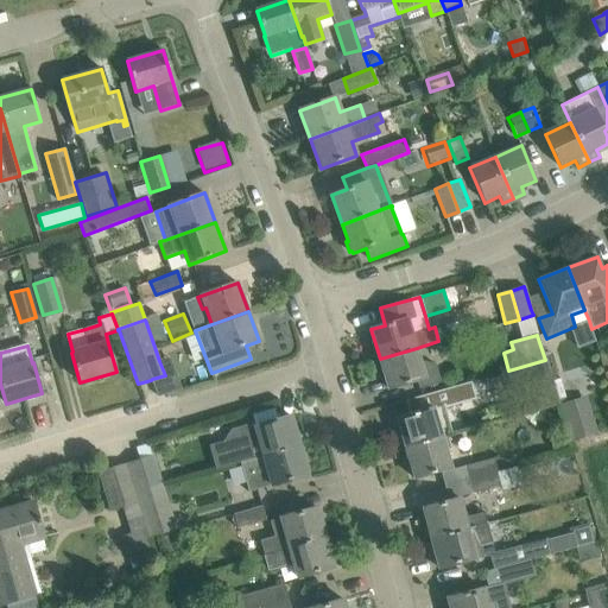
[(417,348),(380,359),(388,388),(417,380),(419,388),(439,382),(435,365),(424,361),(422,362),(417,348)]
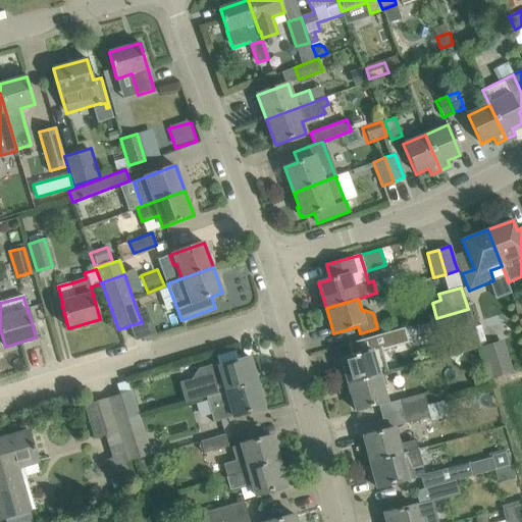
[(341,360),(349,385),(380,376),(380,375),(388,373),(381,351),(408,343),(404,327),(367,338),(371,351),(341,360)]
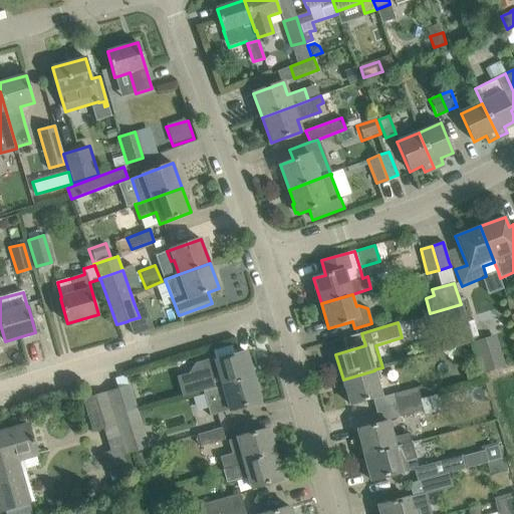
[(474,340),(483,372),(504,366),(495,334),(474,340)]
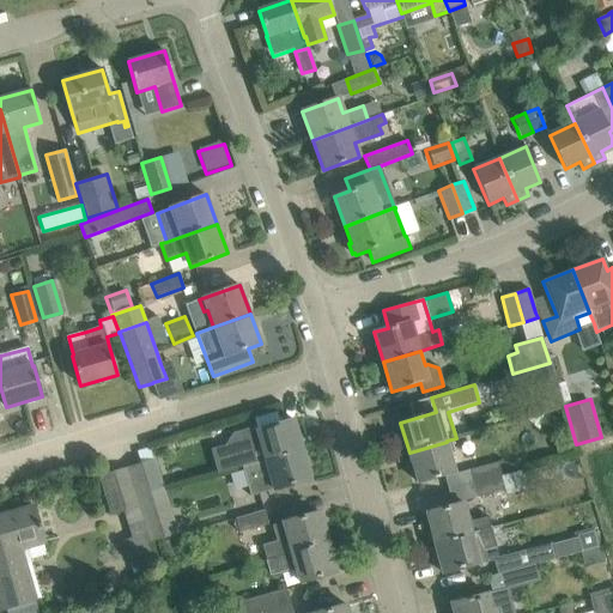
[(235,436),(229,445),(236,468),(242,466),(302,449),(293,419),(235,436)]
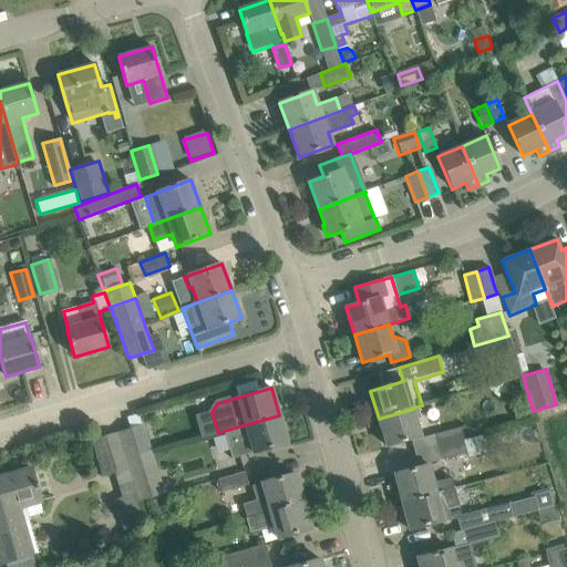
[(413,409),(379,419),(387,446),(421,436),(413,409)]
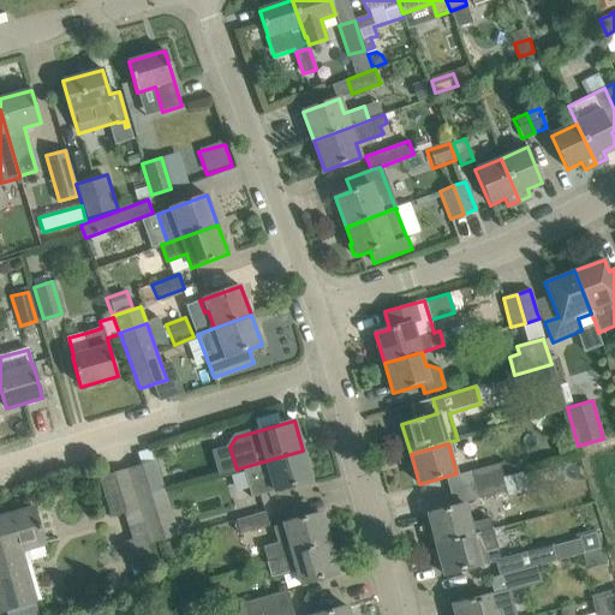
[(303,451),(243,467),(251,499),(311,481),(303,451)]
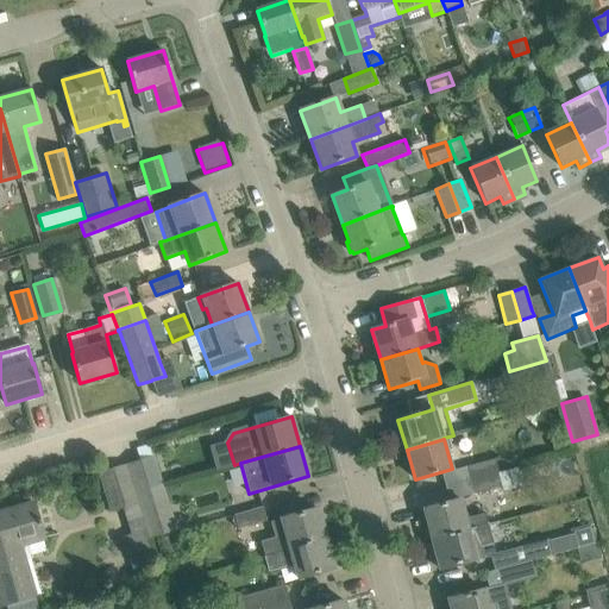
[(154,457),(139,460),(148,489),(162,483),(154,457)]
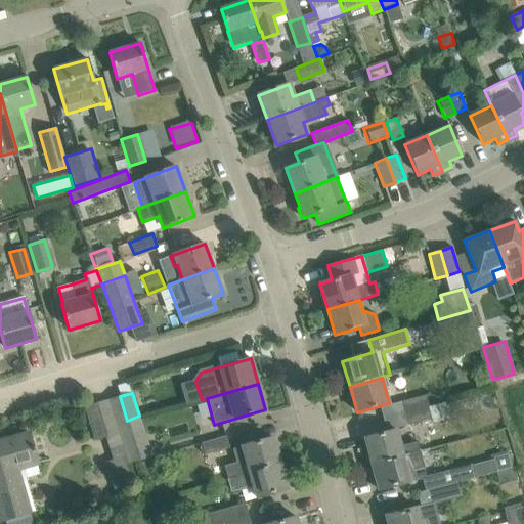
[(401,401),(404,413),(430,406),(427,395),(401,401)]
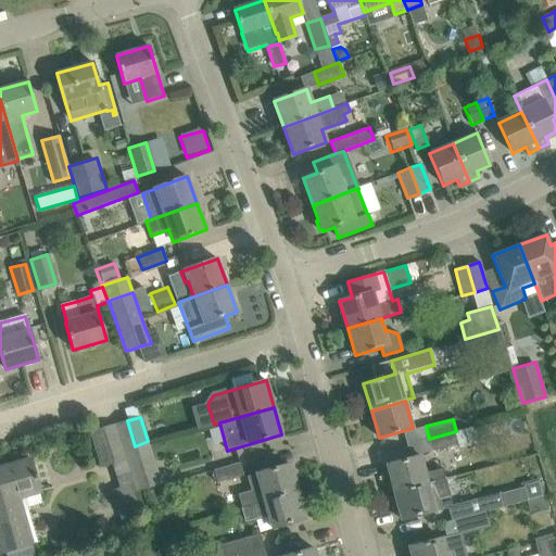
[(127,420),(115,425),(135,492),(137,491),(161,484),(148,441),(135,446),(127,420)]
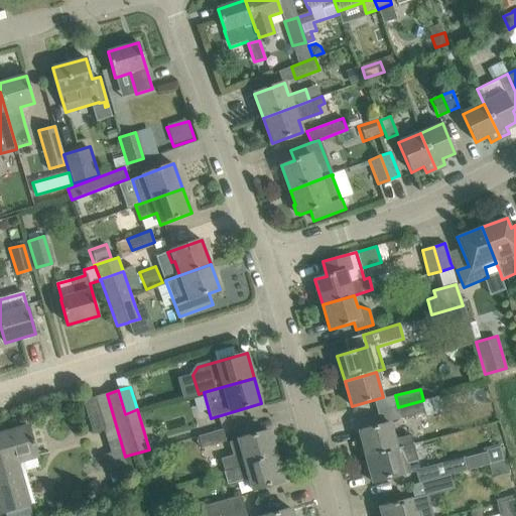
[(125,457),(107,394),(84,400),(94,432),(103,429),(110,452),(104,454),(112,483),(134,477),(127,456),(125,457)]
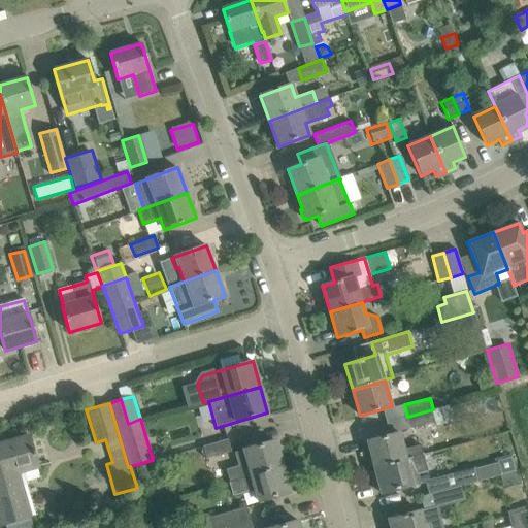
[(450,406),(433,410),(436,422),(437,426),(454,422),(450,406)]
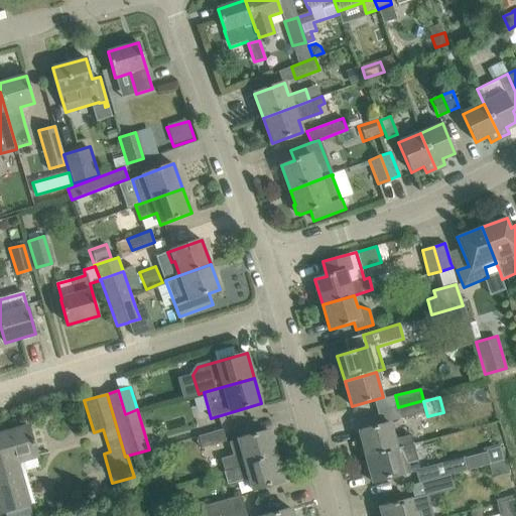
[(423,400),(398,407),(402,419),(426,412),(423,401),(423,400)]
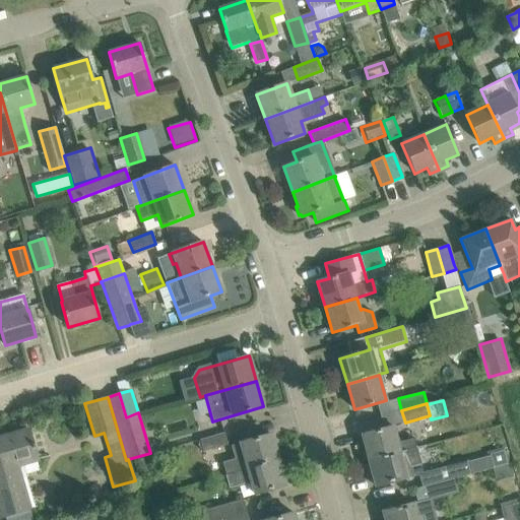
[(362,435),(369,460),(416,448),(413,438),(397,442),(393,427),(362,435)]
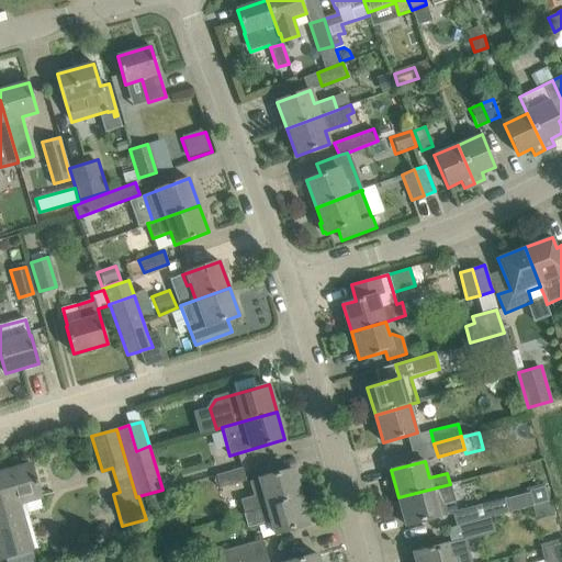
[(31,464),(0,473),(0,555),(1,560),(32,550),(19,505),(41,498),(31,464)]
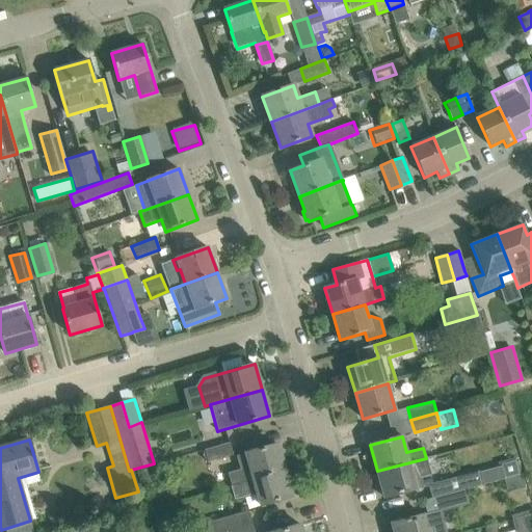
[(205,450),(202,451),(204,460),(207,459),(208,461),(232,455),(229,443),(205,449),(205,450)]
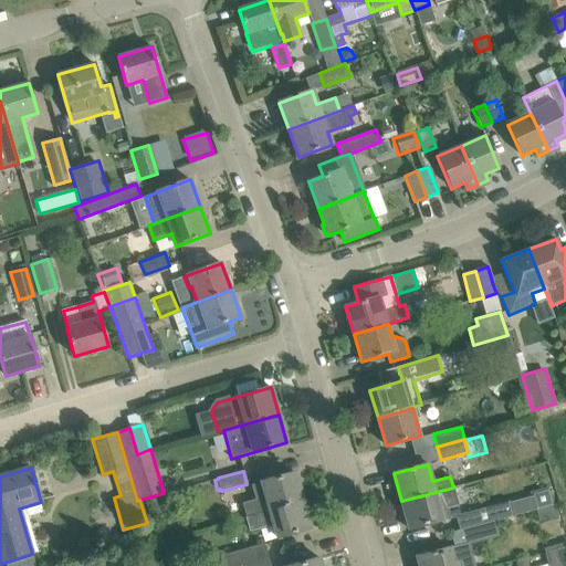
[(242,503),(245,516),(303,501),(295,472),(251,485),(255,500),(242,503)]
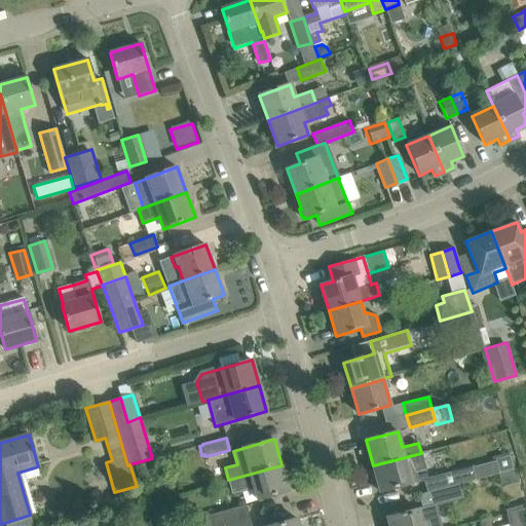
[(508,452),(475,460),(479,477),(497,472),(500,484),(515,480),(508,452)]
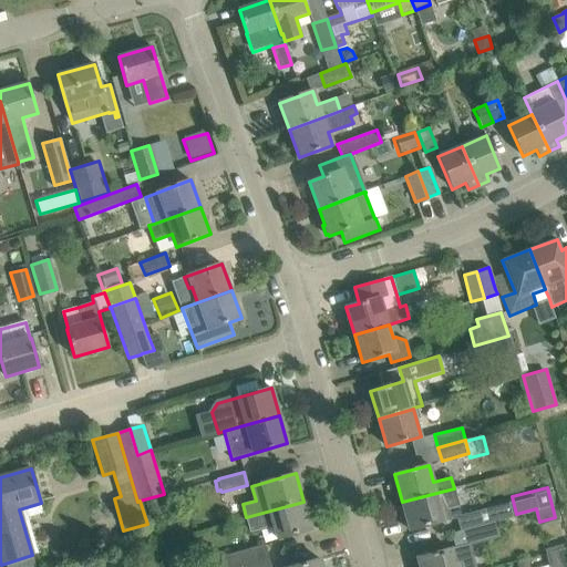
[(454,488),(402,502),(409,531),(443,521),(452,518),(450,508),(459,506),(454,488)]
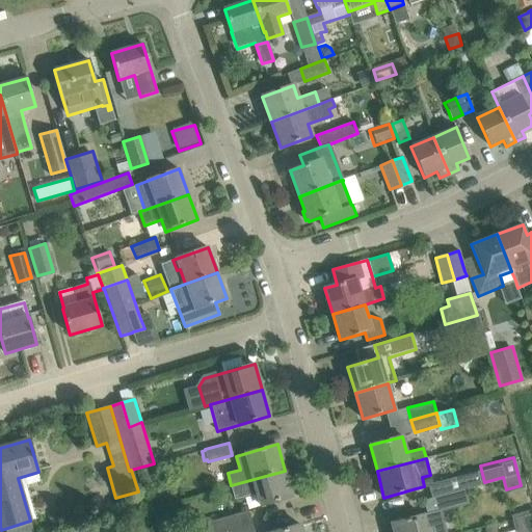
[(285,471),(231,485),(235,498),(256,491),(260,505),(292,497),(285,471)]
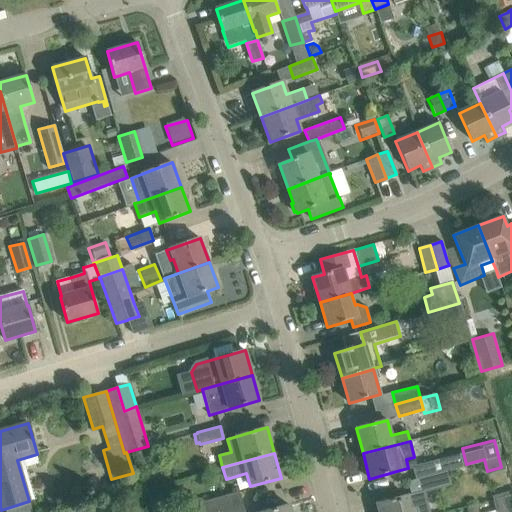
[(414,480),(447,471),(465,466),(462,454),(411,468),(414,480)]
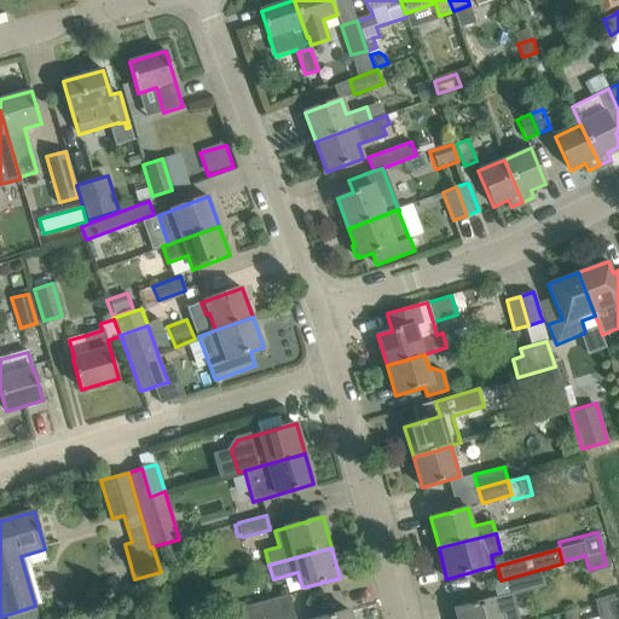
[(502,580),(492,583),(497,599),(455,609),(457,618),(518,618),(512,594),(545,586),(541,570),(502,580)]
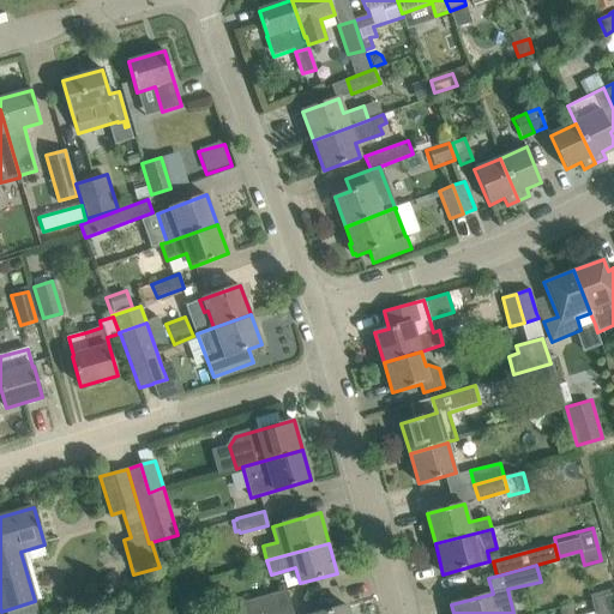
[(613,613),(613,587),(588,595),(589,601),(605,596),(609,613),(613,613)]
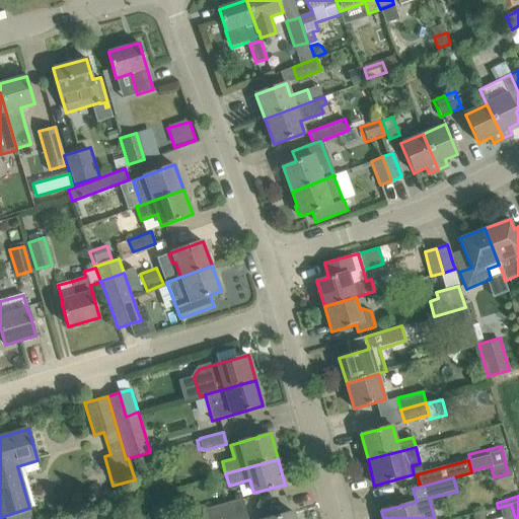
[(196,512),(197,518),(214,518),(228,515),(245,510),(242,499),(196,512)]
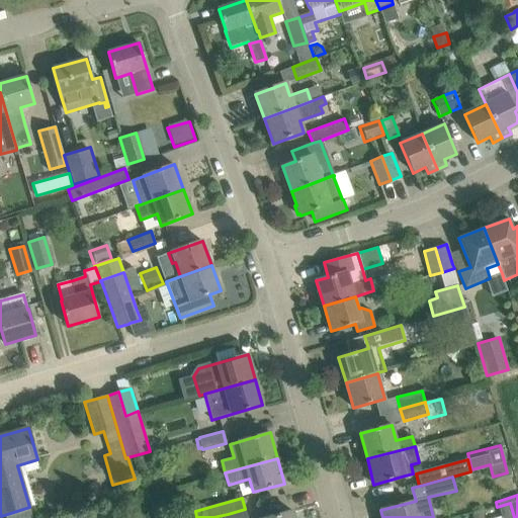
[(514,517),(510,503),(497,507),(500,517),(514,517)]
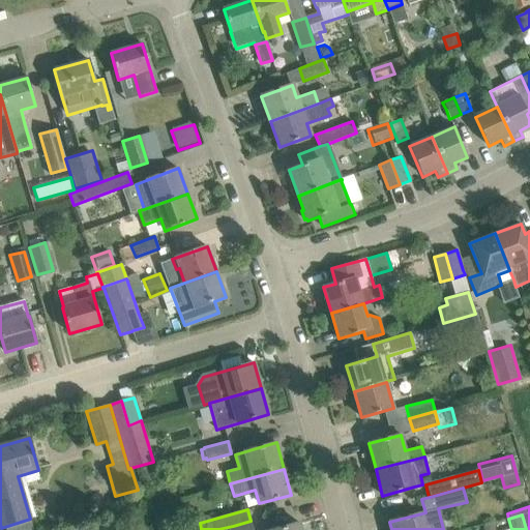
[(300,529),(299,523),(271,529),(254,529),(251,521),(233,526),(218,529),(300,529)]
